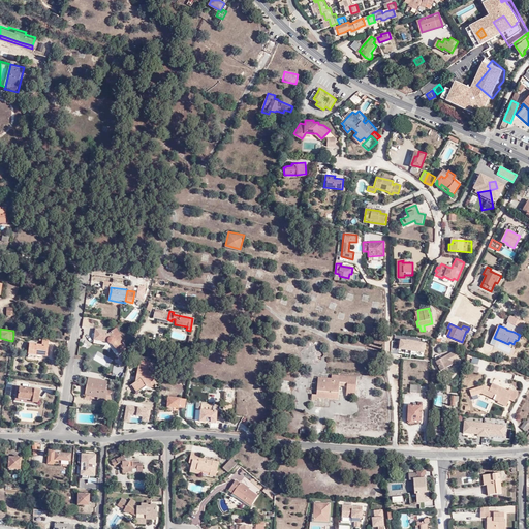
[(95,332),(93,342),(106,344),(107,346),(111,347),(118,356),(125,352),(121,346),(124,344),(116,332),(107,337),(105,337),(106,334),(95,332)]
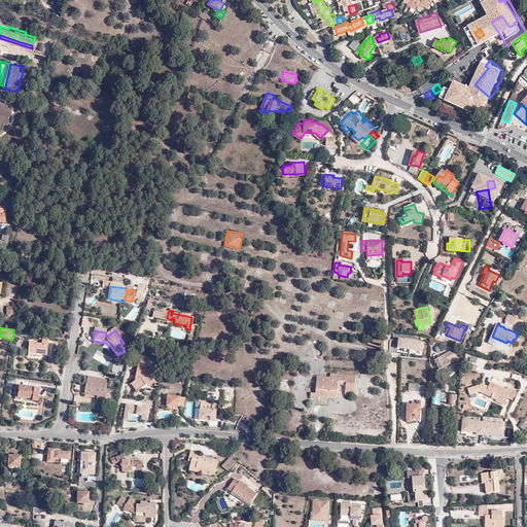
[(31,343),(29,356),(35,357),(35,354),(47,356),(48,345),(31,343)]
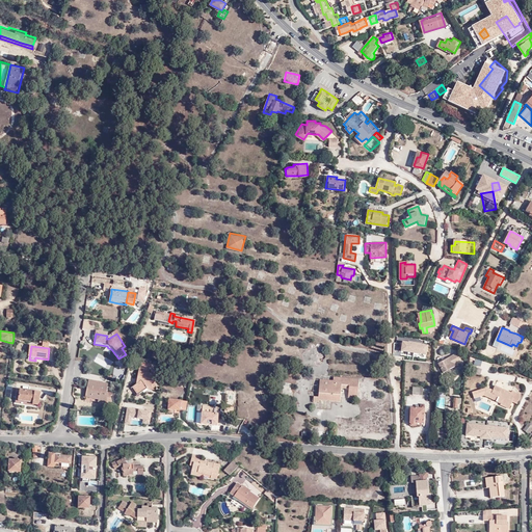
[(453,356),(439,364),(443,373),(457,367),(453,356)]
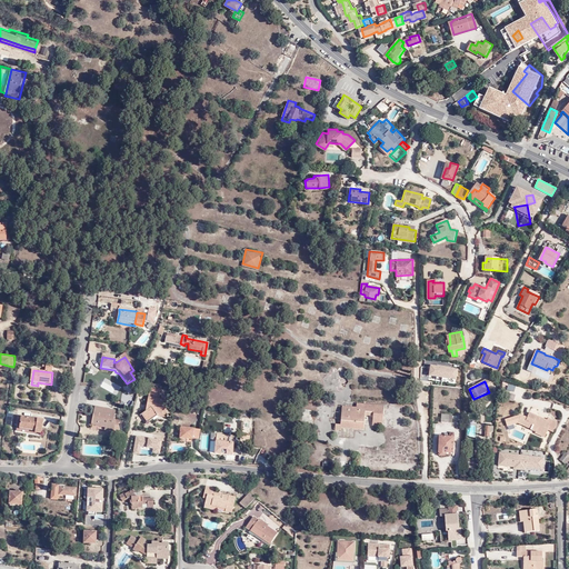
[(162,416),(166,400),(159,399),(160,390),(150,388),(146,412),(140,416),(146,425),(157,417),(156,415),(162,416)]
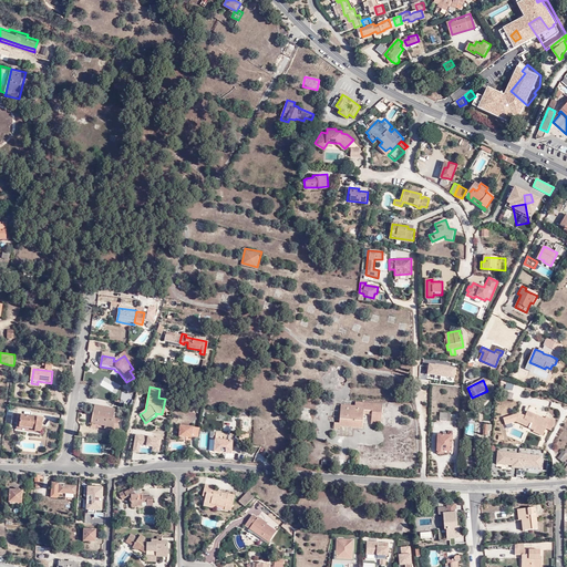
[(516,395),(504,391),(502,399),(514,402),(516,395)]
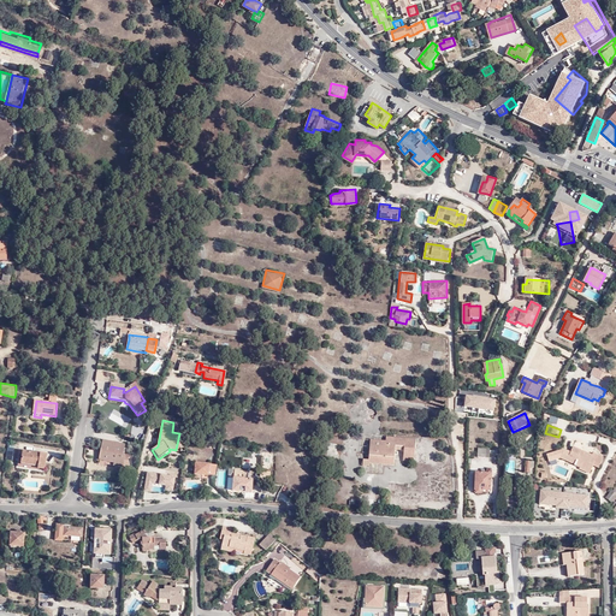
[(361,460),(361,466),(368,467),(368,463),(381,465),(392,466),(394,450),(403,451),(402,462),(413,462),(414,439),(385,438),(385,442),(369,440),(367,460),(361,460)]
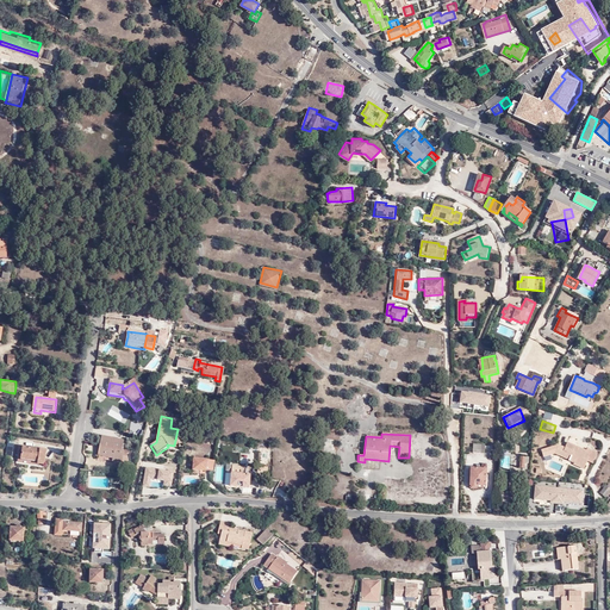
[(114,464),(123,465),(124,456),(125,452),(123,452),(125,442),(103,439),(100,461),(114,464)]
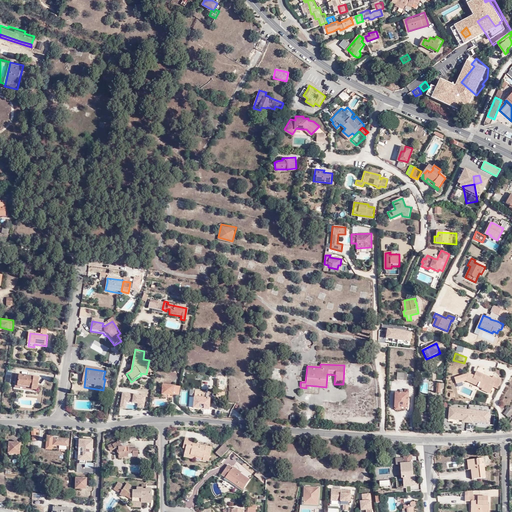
[(493,378),(477,371),(475,376),(470,374),(467,381),(472,383),(483,389),(482,390),(491,394),(494,387),(498,389),(503,380),(494,376),(493,378)]
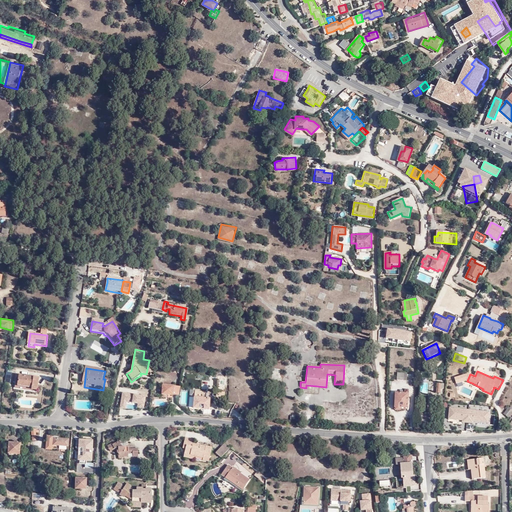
[(32,388),(32,390),(37,391),(39,377),(34,376),(33,377),(19,375),(18,386),(32,388)]
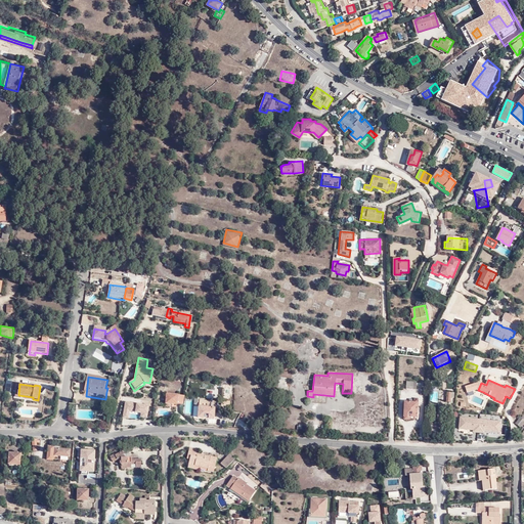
[(164,403),(182,404),(183,397),(184,394),(165,392),(164,403)]
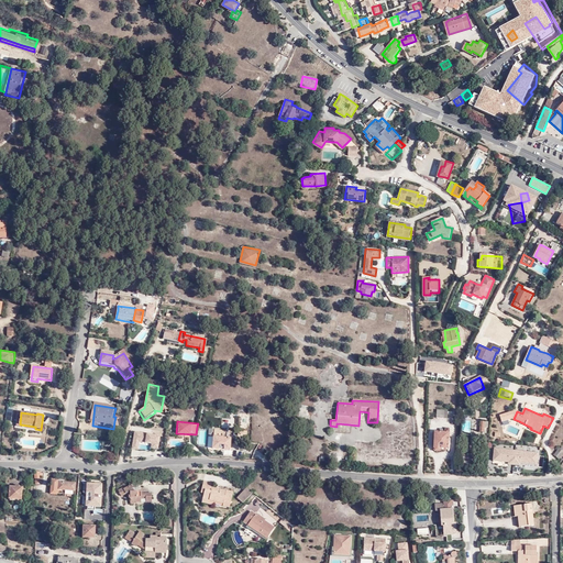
[(444,433),(434,433),(434,450),(435,452),(440,452),(442,450),(449,450),(450,429),(444,429),(444,433)]
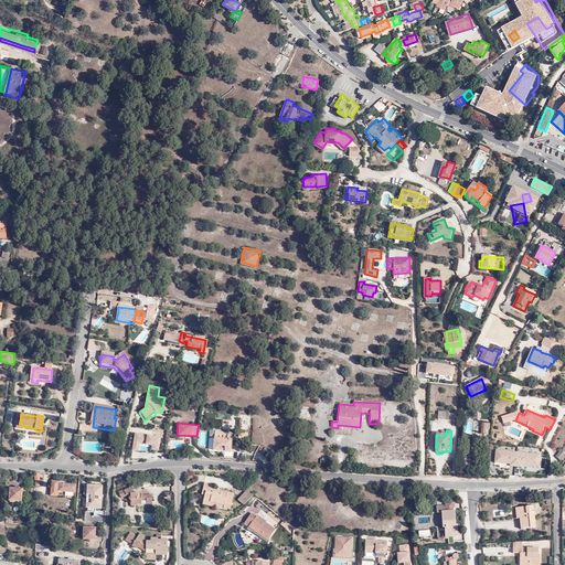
[(160,436),(135,432),(132,450),(139,450),(140,443),(151,445),(151,448),(158,450),(160,436)]
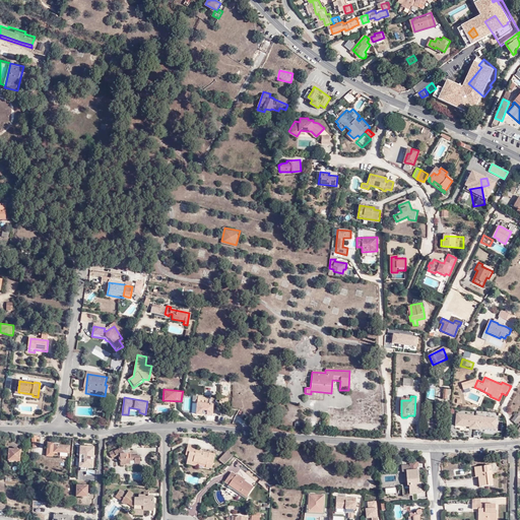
[(196,414),(211,415),(212,402),(209,402),(209,404),(197,403),(196,414)]
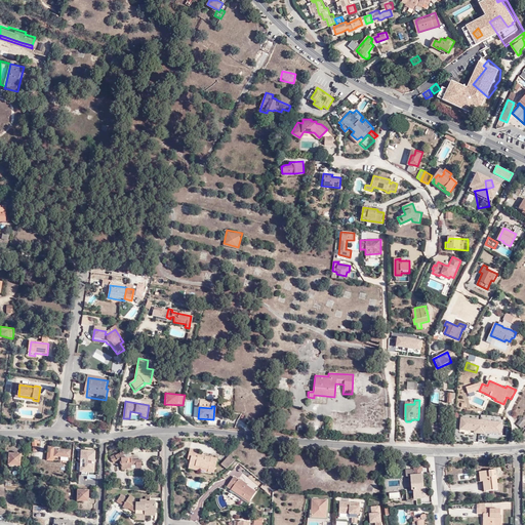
[(502,420),(460,417),(458,431),(485,435),(485,432),(500,434),(502,420)]
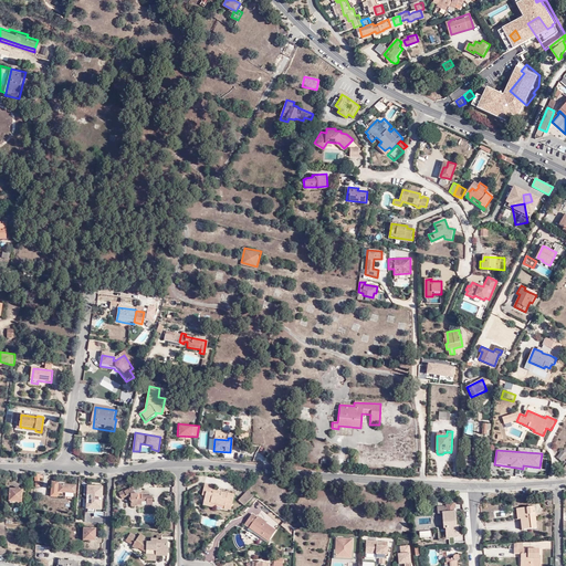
[(50,495),(56,496),(58,493),(75,494),(76,486),(64,485),(59,484),(59,483),(51,482),(50,495)]
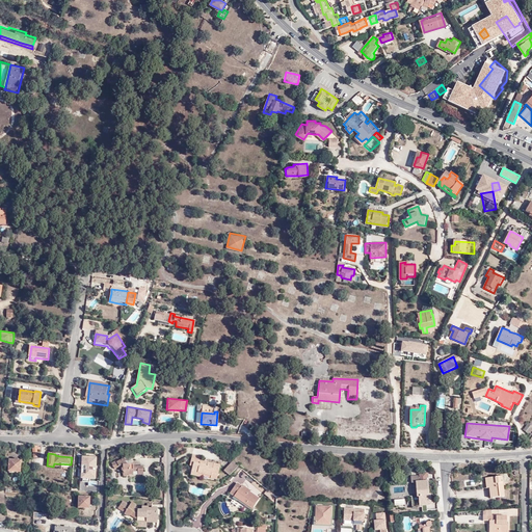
[(97,456),(82,455),(81,477),(96,478),(96,468),(97,456)]
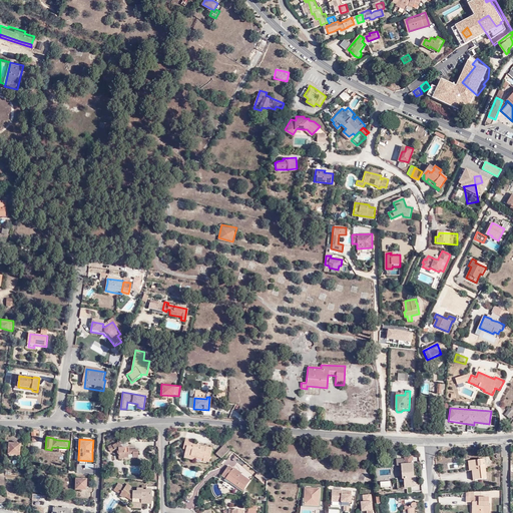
[(112,445),(108,448),(111,453),(115,451),(116,452),(116,453),(117,453),(117,454),(118,455),(119,456),(124,456),(124,458),(129,458),(129,456),(133,456),(133,459),(139,459),(138,450),(130,450),(130,449),(128,449),(127,445),(121,445),(119,442),(113,446),(112,445)]
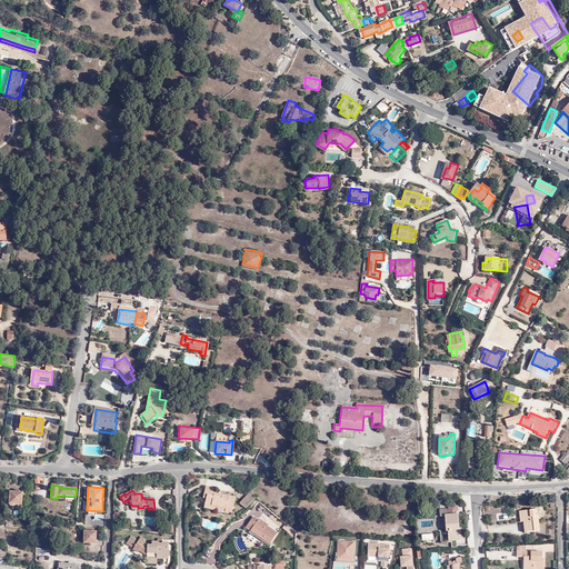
[(12,505),(23,503),(23,491),(11,491),(12,505)]
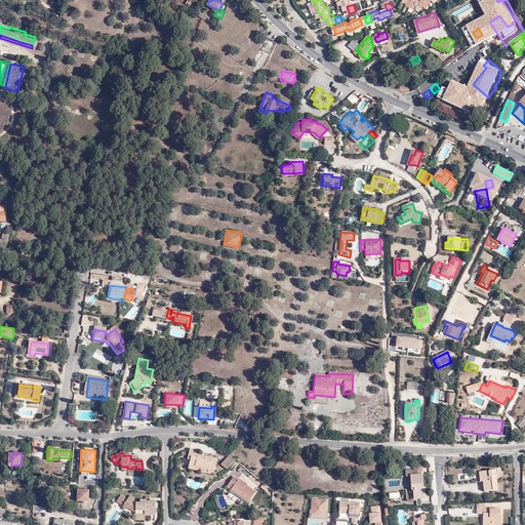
[(227,469),(235,458),(230,453),(220,463),(227,469)]
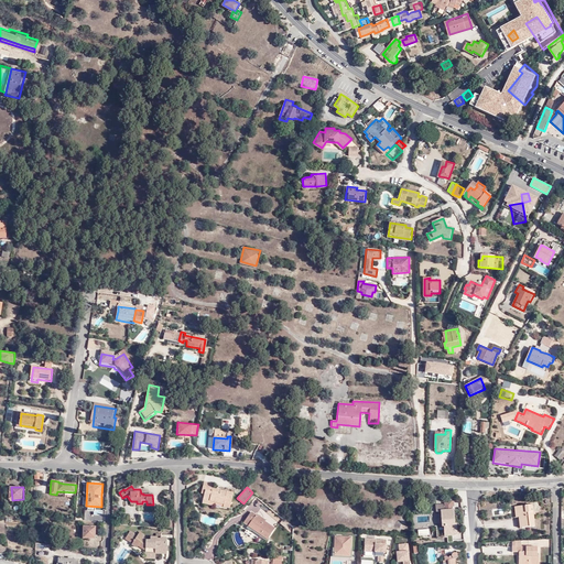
[(221,490),(220,492),(214,491),(203,489),(202,495),(205,496),(203,505),(215,507),(215,506),(216,502),(226,505),(225,508),(230,509),(234,494),(221,490)]
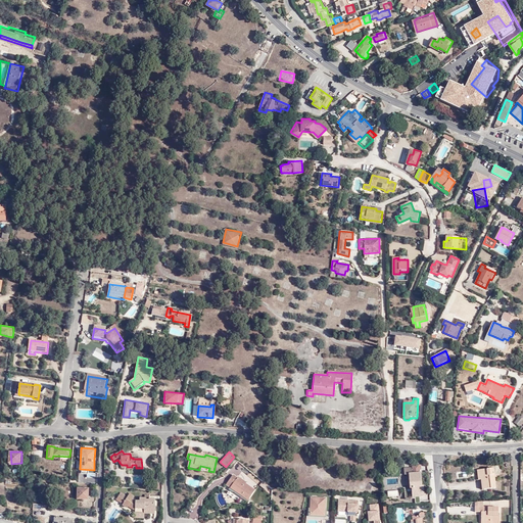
[(421,463),(413,464),(414,474),(411,474),(411,486),(406,487),(407,496),(419,496),(419,494),(424,494),(423,487),(422,487),(420,470),(422,470),(421,463)]
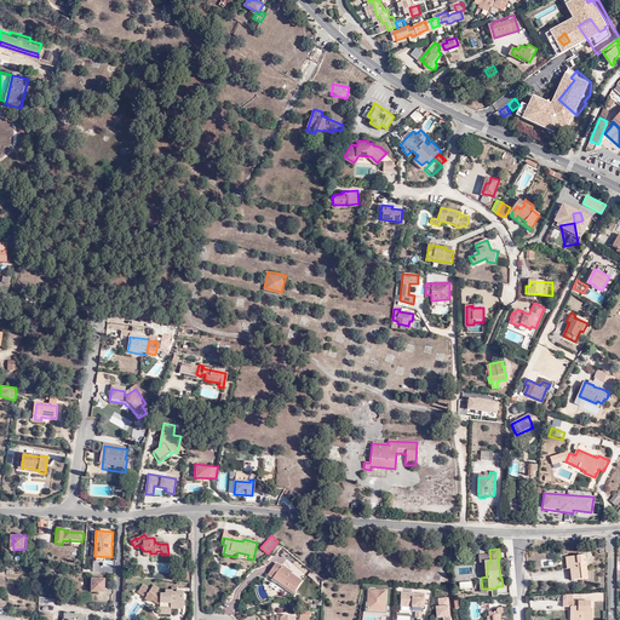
[(585,555),(570,556),(572,563),(573,563),(573,567),(569,567),(570,580),(587,579),(585,555)]
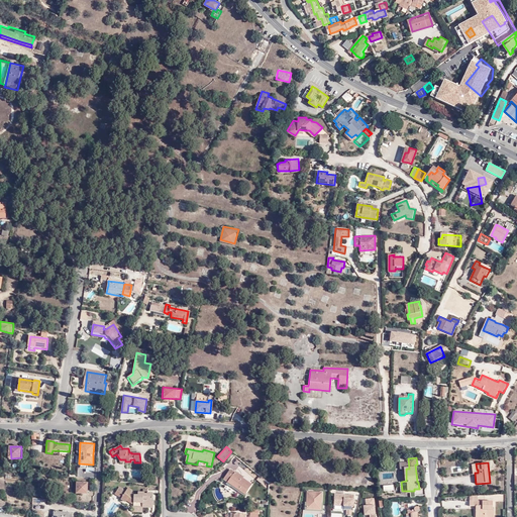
[(230,483),(244,492),(250,482),(241,476),(242,475),(234,470),(233,472),(228,469),(222,477),(230,483)]
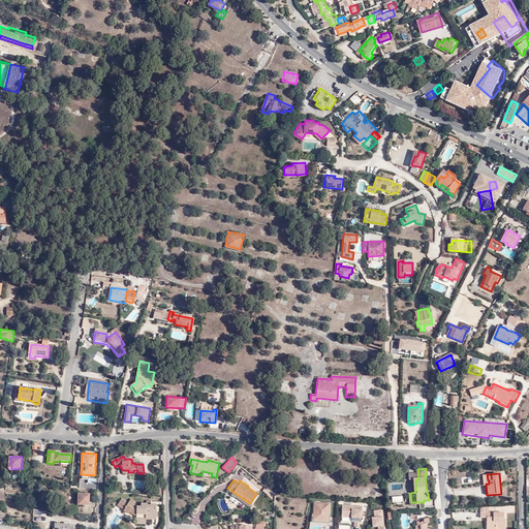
[(89,494),(78,494),(78,506),(89,506),(89,494)]
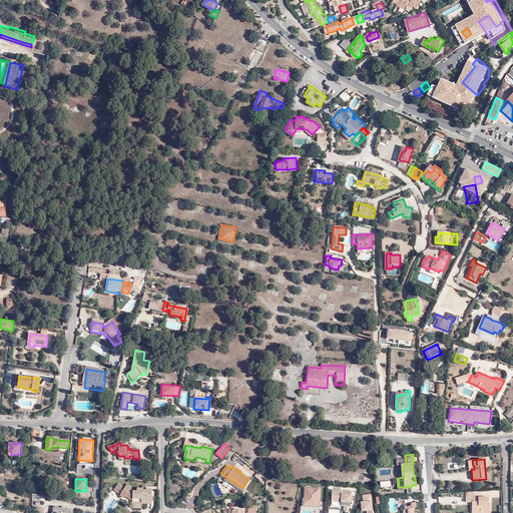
[(227,480),(240,490),(242,488),(228,479),(227,480)]
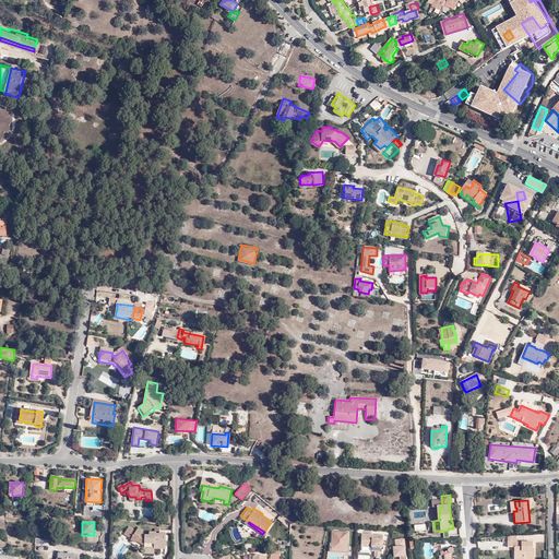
[(159,533),(155,533),(150,533),(150,536),(146,536),(143,534),(144,532),(139,528),(137,532),(129,527),(125,535),(132,539),(131,540),(137,545),(138,544),(145,548),(144,555),(155,555),(155,550),(166,550),(167,539),(166,539),(166,534),(159,533)]
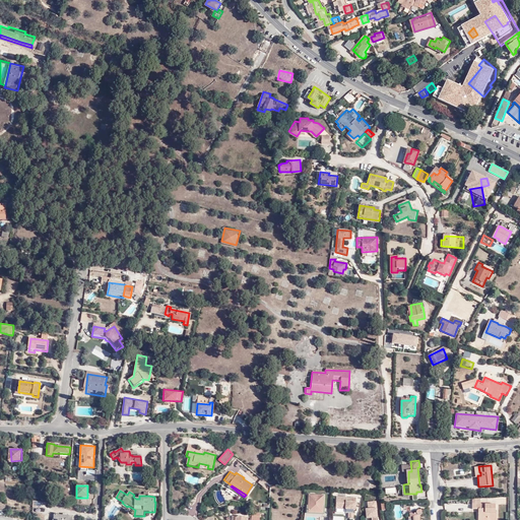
[(324,495),(309,494),(308,512),(323,512),(324,495)]
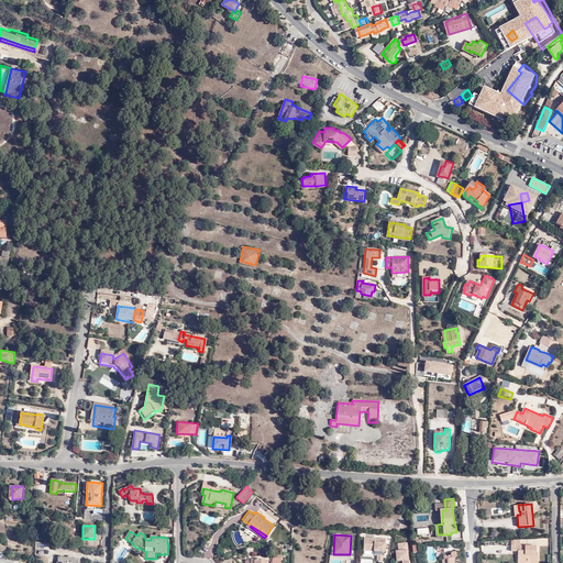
[(386,538),(365,537),(364,553),(377,554),(376,560),(384,561),(384,551),(386,551),(386,538)]
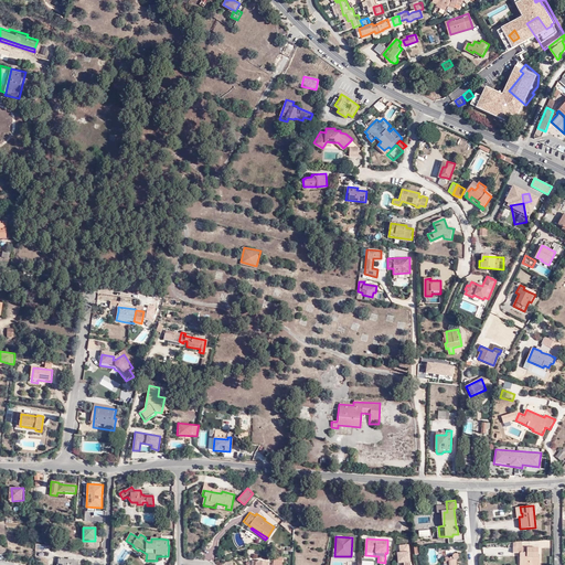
[(411,561),(408,544),(400,545),(400,552),(397,552),(398,563),(411,561)]
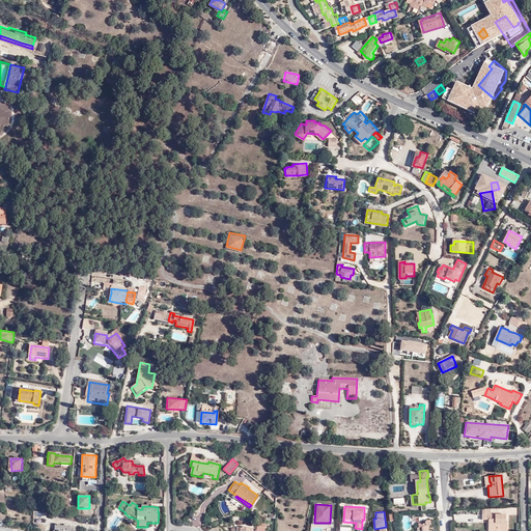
[(498,530),(499,530),(509,530),(509,523),(507,522),(507,515),(497,514),(496,515),(493,515),(483,514),(483,519),(490,520),(488,530),(498,530)]
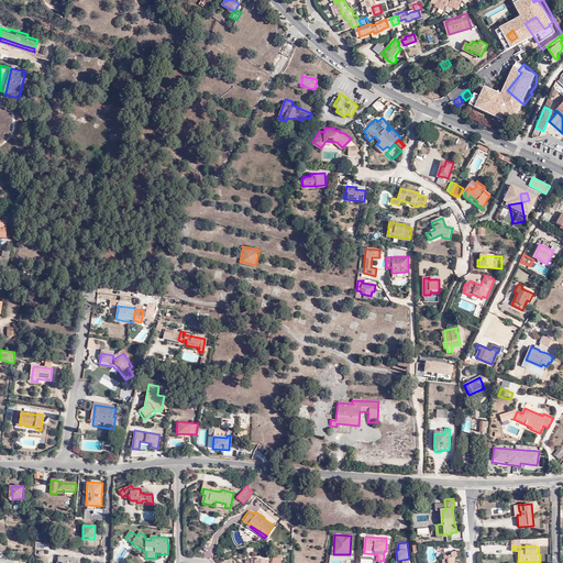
[(456,562),(456,559),(459,558),(459,556),(459,555),(457,554),(456,553),(455,553),(454,553),(453,554),(453,555),(443,555),(444,561),(446,561),(446,562),(456,562)]
